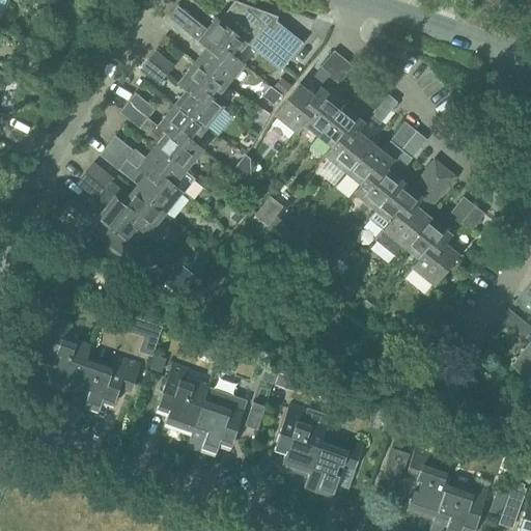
[(236,57),(247,45),(280,72),(303,44),(277,23),(278,18),(234,2),(219,21),(217,19),(205,32),(202,29),(203,27),(201,26),(201,25),(178,6),(169,18),(206,48),(207,47),(219,56),(225,49),(235,58),(236,57)]
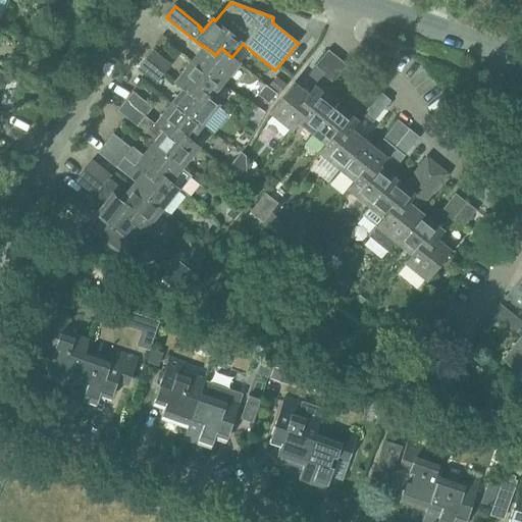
[(223,85),(240,64),(231,57),(221,48),(215,55),(204,46),(203,47),(193,61),(223,85)]
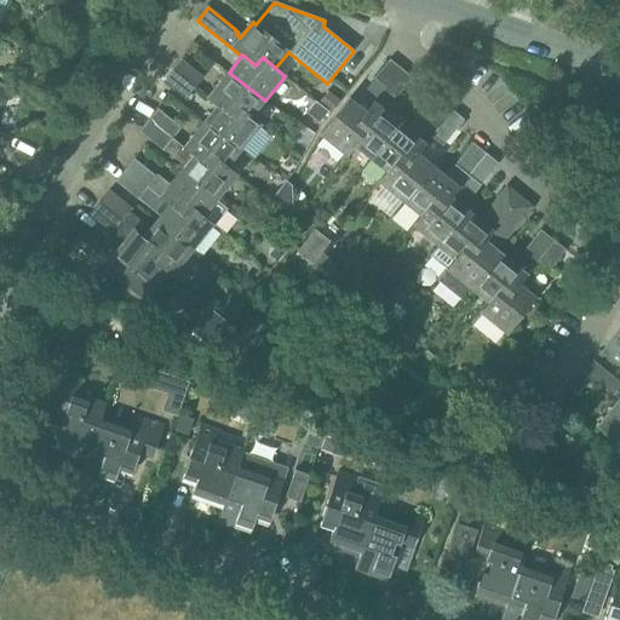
[(183,61),(181,63),(173,70),(196,89),(205,78),(183,61)]
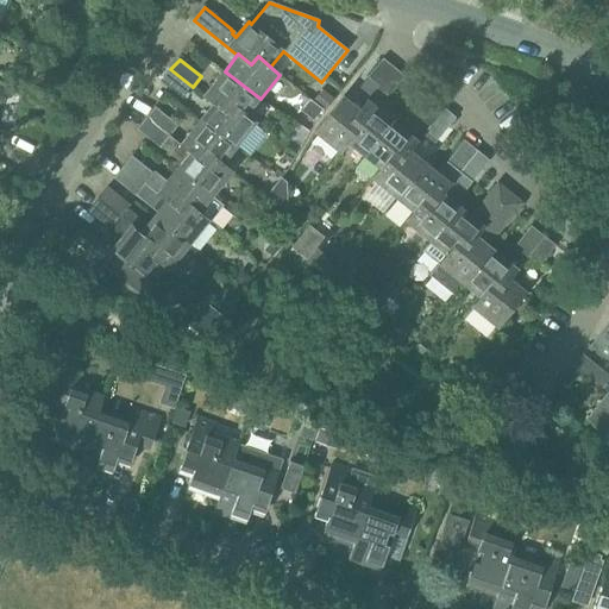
[(366,81),(359,89),(370,98),(377,89),(390,74),(393,70),(382,62),(366,81)]
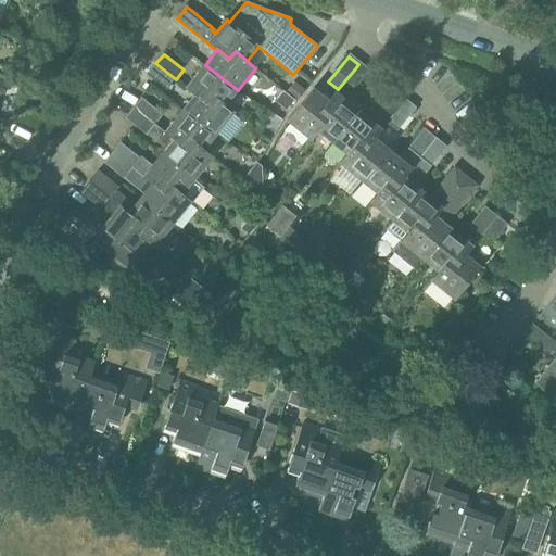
[(155,63),(148,74),(167,89),(176,79),(155,63)]
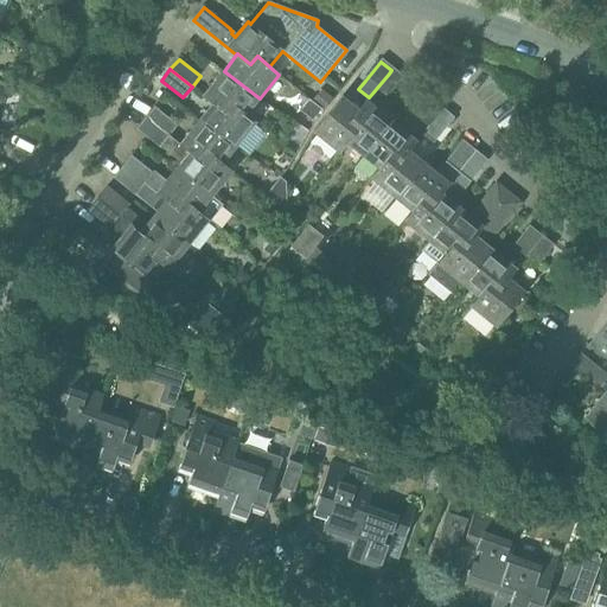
[(376,89),(374,93),(385,101),(402,80),(391,70),(376,89)]
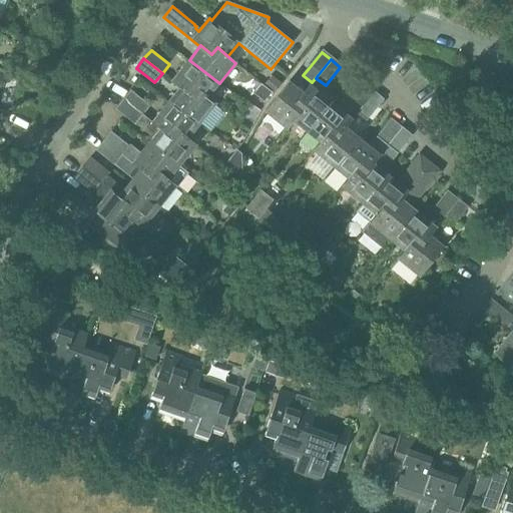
[(181,87),(191,95),(197,88),(207,97),(208,96),(219,83),(189,60),(172,81),(180,88),(181,87)]
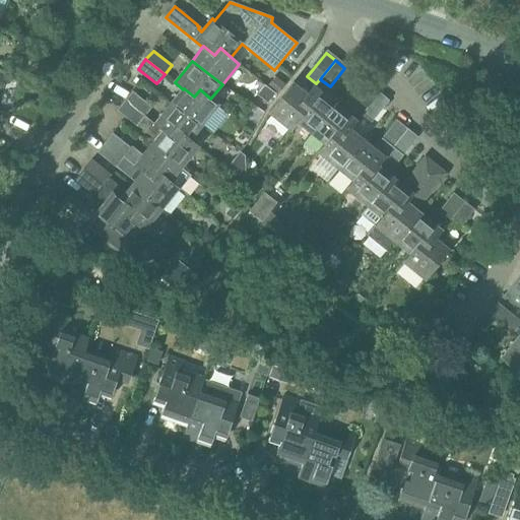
[(291,85),(267,116),(289,134),(297,126),(296,125),(305,115),(298,109),(307,98),(306,96),(291,85)]
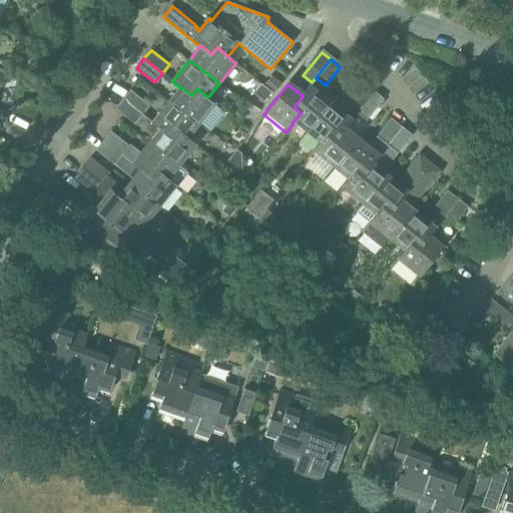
[(364,86),(352,101),(361,109),(373,94),(364,86)]
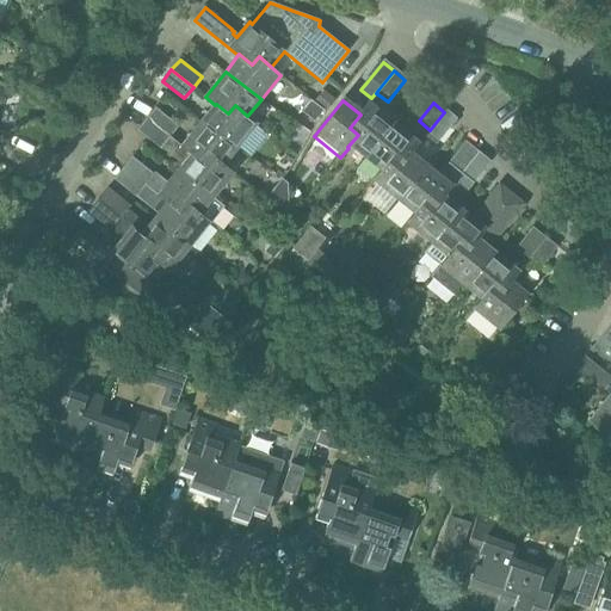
[(215,105),(203,119),(238,148),(251,159),(269,137),(255,127),(259,123),(248,115),(247,116),(235,105),(228,113),(216,104),(215,105)]
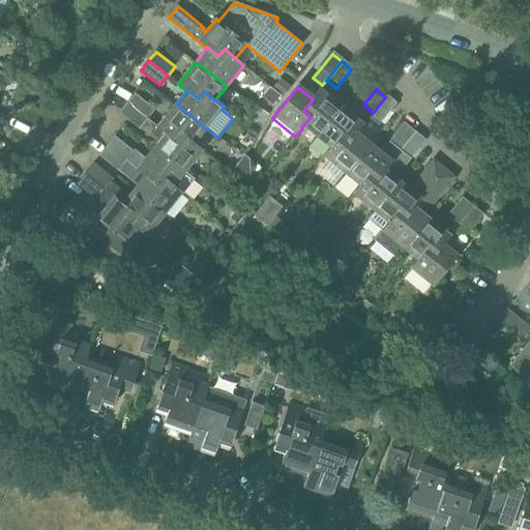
[(311,117),(301,127),(302,128),(316,139),(341,109),(318,90),(312,98),(313,99),(303,111),(311,117)]
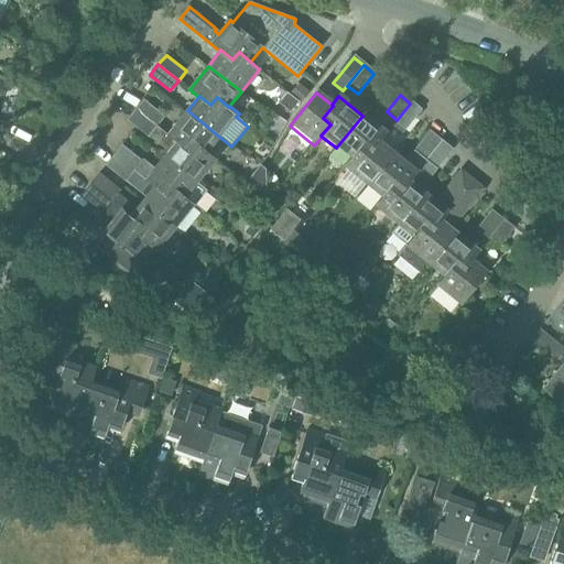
[(162,115),(144,100),(137,110),(154,123),(162,115)]
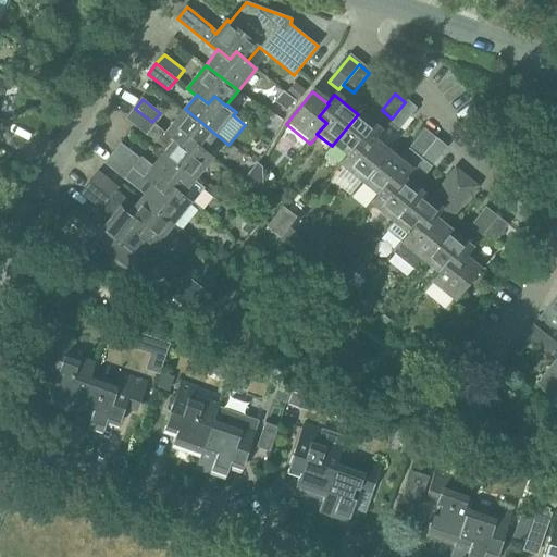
[(405,102),(392,119),(386,125),(396,134),(415,110),(405,102)]
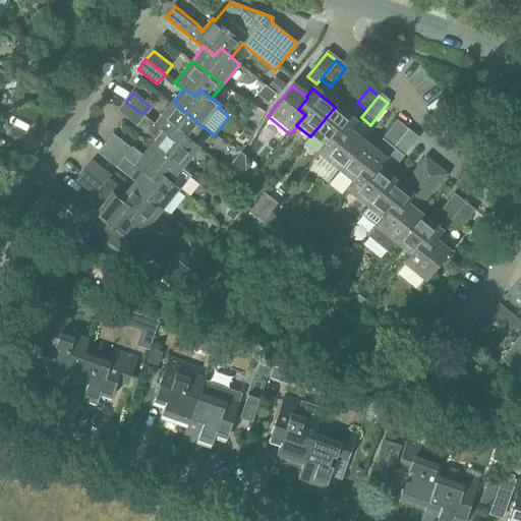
[(135,123),(156,139),(152,145),(182,169),(199,148),(191,140),(190,141),(179,132),(174,138),(163,130),(163,131),(162,130),(155,124),(142,114),(126,102),(118,111),(134,124),(135,123)]
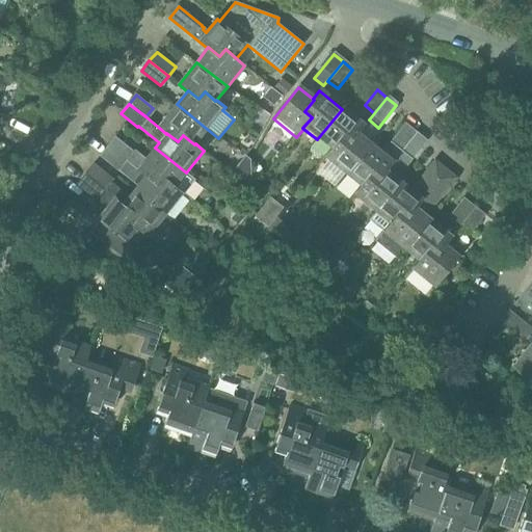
[(166,133),(178,141),(183,135),(194,144),(195,143),(207,129),(177,104),(160,125),(158,127),(165,133),(166,134),(166,133)]
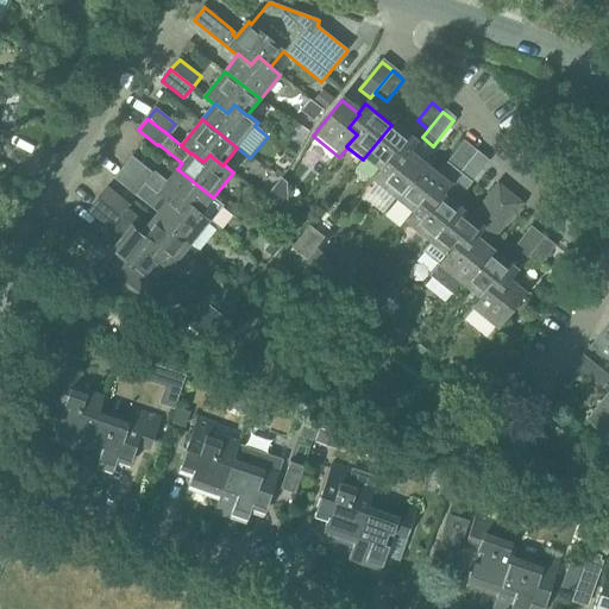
[(363,159),(378,173),(380,173),(389,161),(397,167),(408,154),(408,155),(416,145),(391,125),(363,159)]
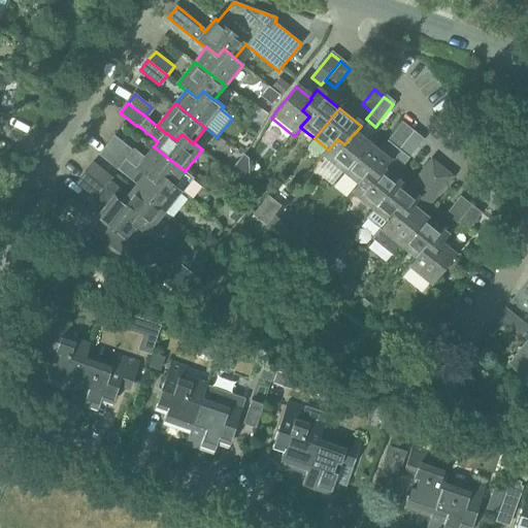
[(343,175),(357,188),(358,188),(367,176),(373,182),(382,170),(383,170),(413,133),(401,125),(378,153),(368,144),(343,175)]
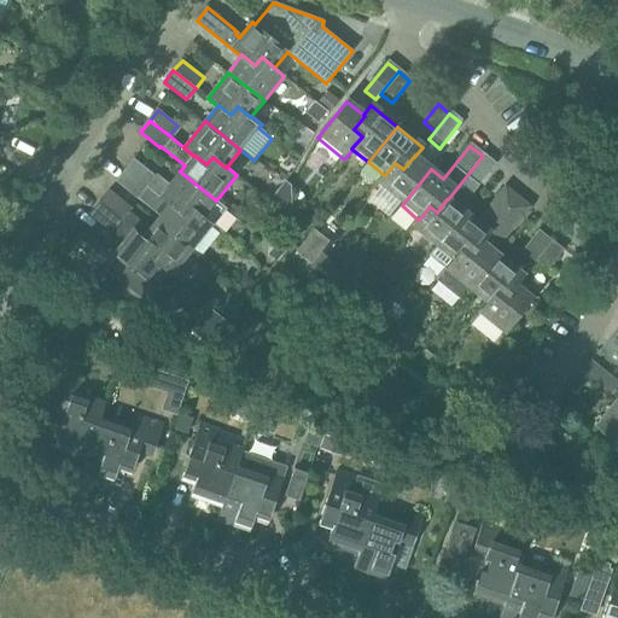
[(385,175),(384,175),(375,185),(402,205),(431,169),(414,157),(414,156),(403,169),(395,163),(385,175)]
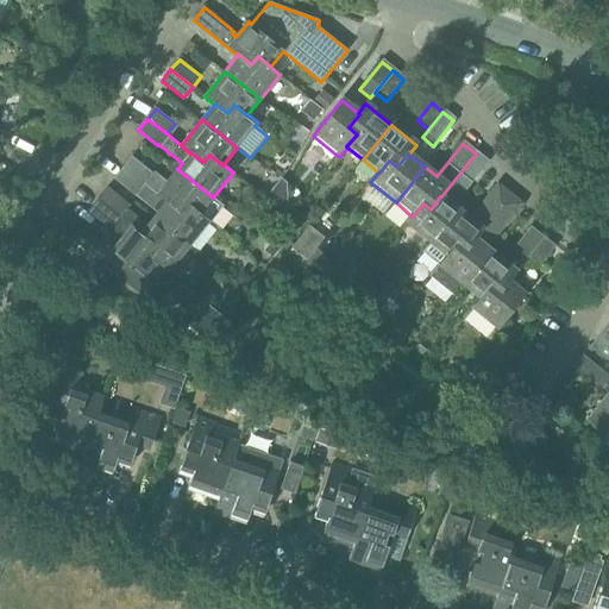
[(458,209),(452,206),(454,202),(454,200),(456,198),(457,195),(458,194),(460,192),(463,190),(464,189),(466,190),(488,164),(476,154),(441,196),(440,196),(431,209),(424,203),(413,217),(412,217),(405,226),(428,245),(458,209)]
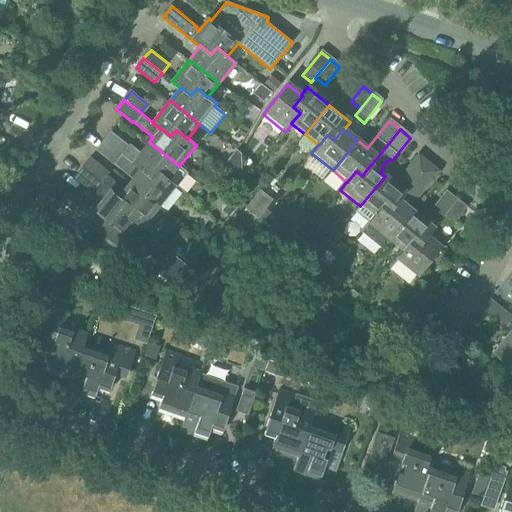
[(176,185),(177,187),(188,173),(179,166),(149,142),(139,154),(112,132),(104,141),(140,170),(141,169),(151,178),(157,171),(168,180),(168,179),(176,185)]
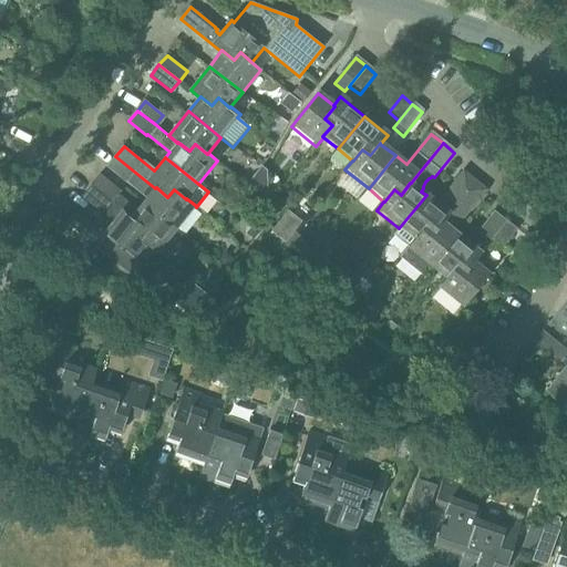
[(115,156),(106,167),(146,199),(143,203),(176,229),(195,205),(186,198),(186,199),(174,189),(167,197),(156,187),(155,188),(115,156)]
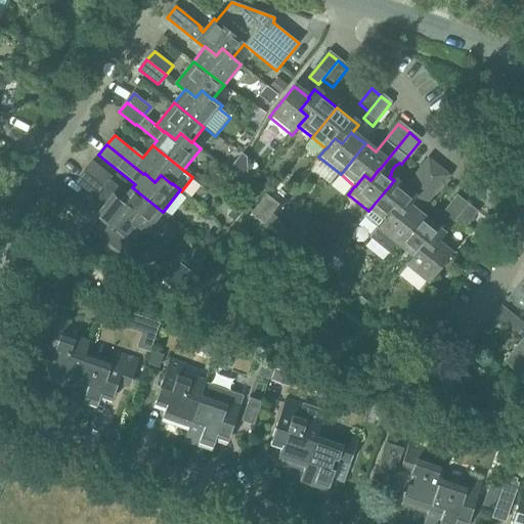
[(368,211),(363,218),(377,228),(383,222),(392,211),(399,216),(407,206),(408,206),(438,169),(427,160),(412,179),(415,181),(406,191),(394,180),(368,211)]
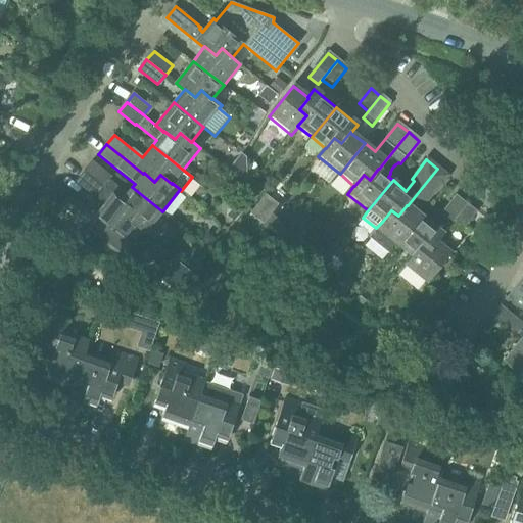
[(127,217),(138,226),(137,227),(145,233),(162,211),(132,187),(128,193),(111,180),(113,177),(94,160),(92,163),(85,172),(113,194),(121,201),(132,210),(127,217)]
